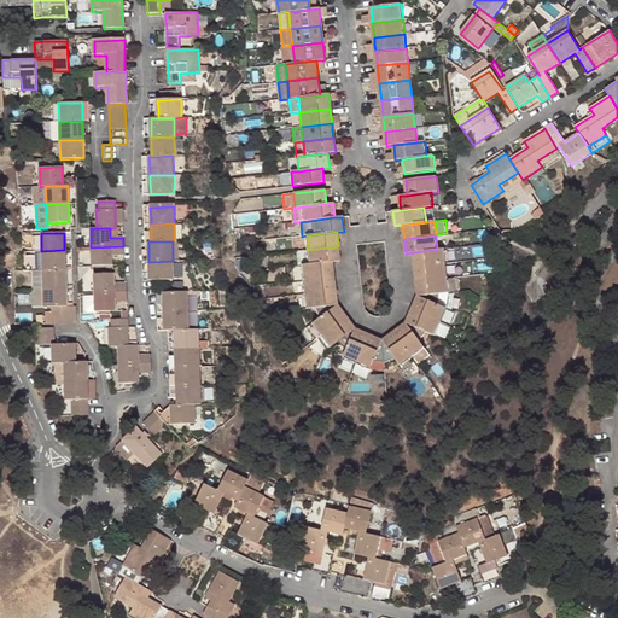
[(123,246),(91,248),(91,266),(111,266),(111,255),(123,255),(123,246)]
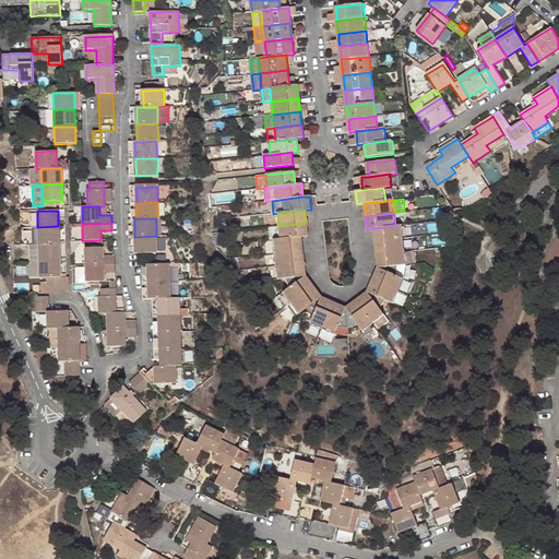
[(278,226),(281,239),(300,237),(308,236),(306,223),(278,226)]
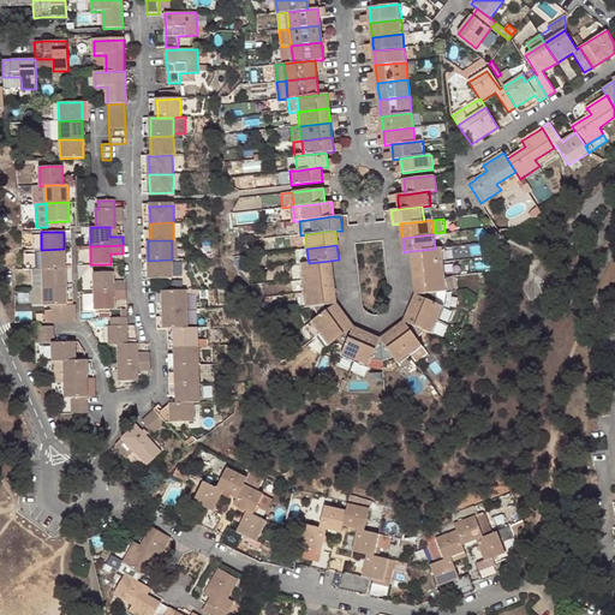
[(41,250),(42,267),(65,267),(64,249),(41,250)]
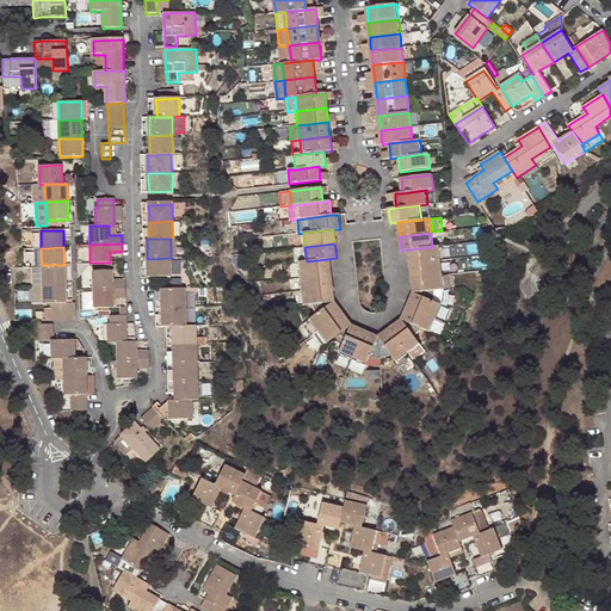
[(408,250),(411,264),(440,260),(439,247),(432,247),(408,250)]
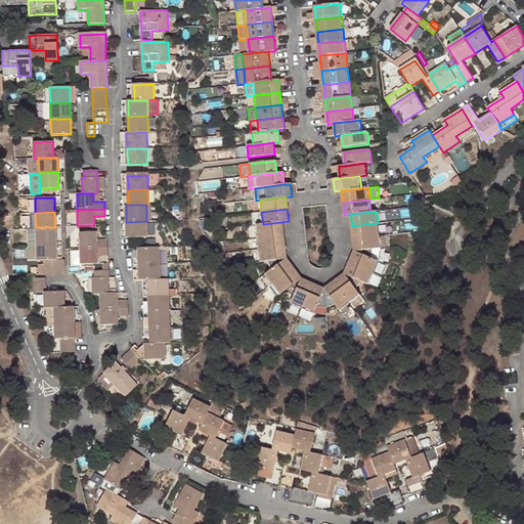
[(126,222),(127,232),(127,238),(133,237),(146,237),(146,221),(126,222)]
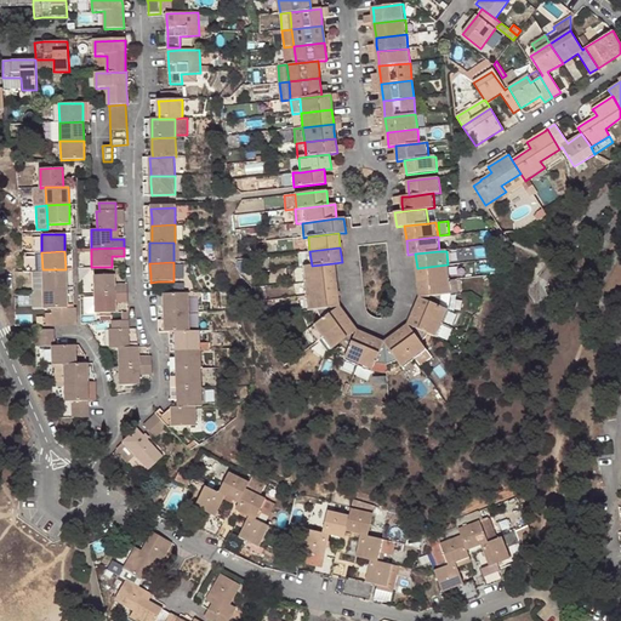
[(312,266),(303,267),(305,281),(336,278),(334,263),(312,266)]
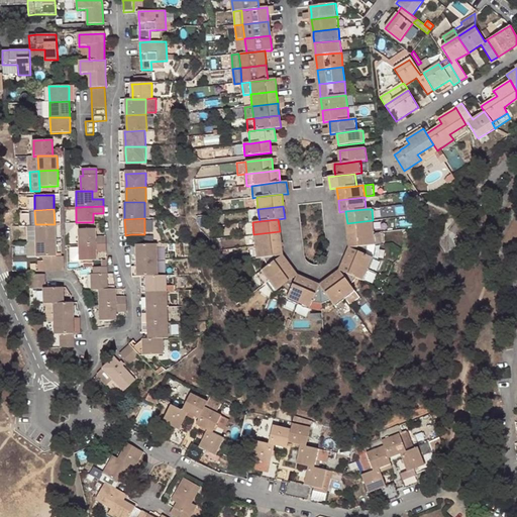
[(375,232),(373,220),(347,223),(348,235),(375,232)]
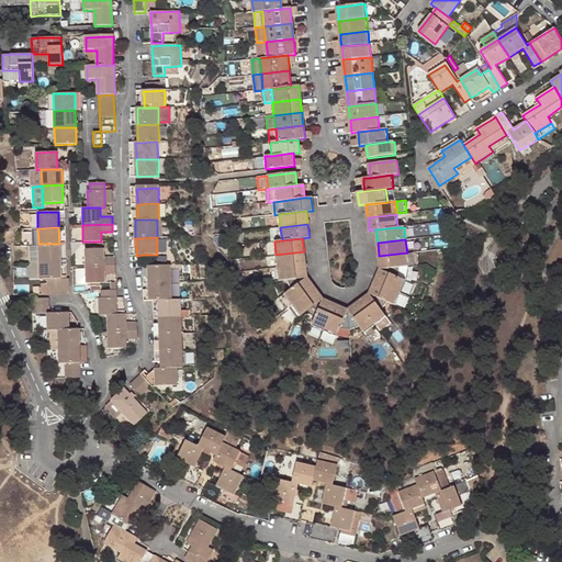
[(38,244),(38,261),(59,260),(59,244),(38,244)]
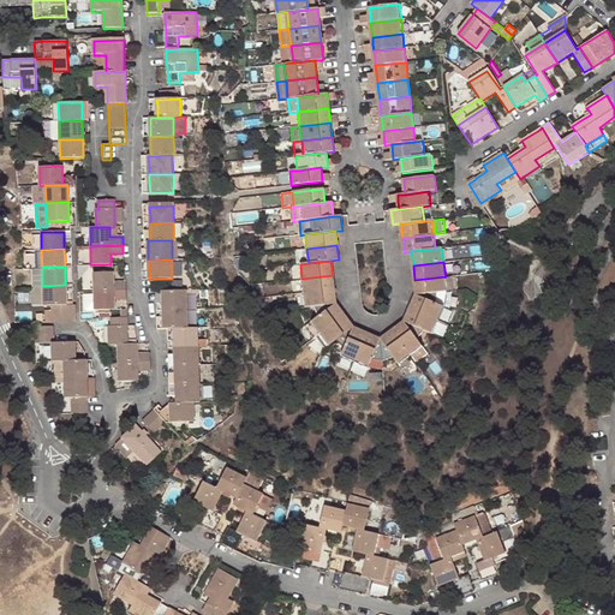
[(112,273),(94,273),(94,292),(126,291),(126,282),(124,282),(113,282),(112,273)]
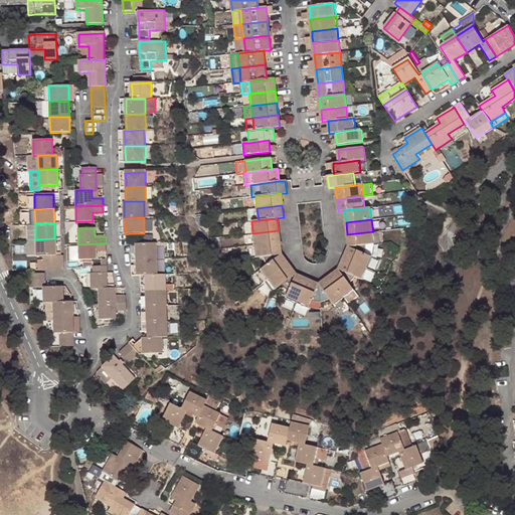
[(280,242),(279,230),(252,233),(254,245),(280,242)]
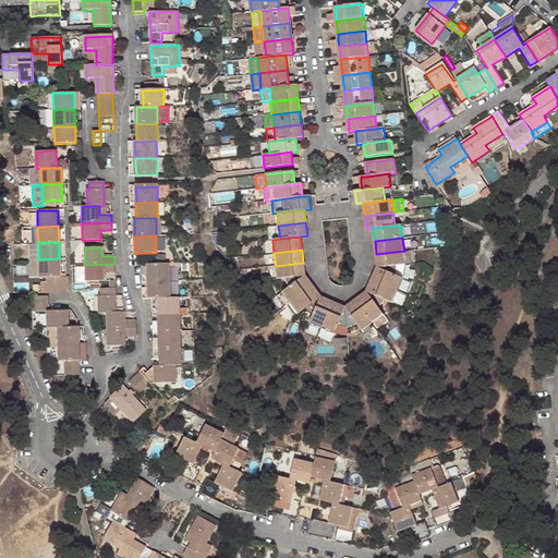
[(405,264),(404,251),(376,254),(378,267),(397,265),(405,264)]
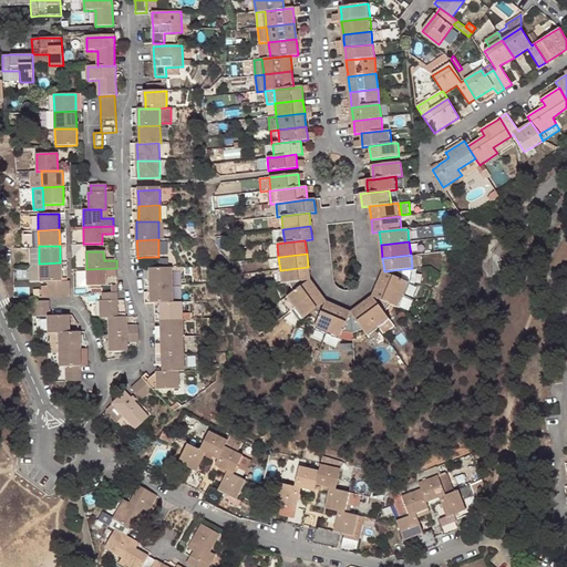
[(39,264),(40,281),(48,281),(61,281),(60,263),(39,264)]
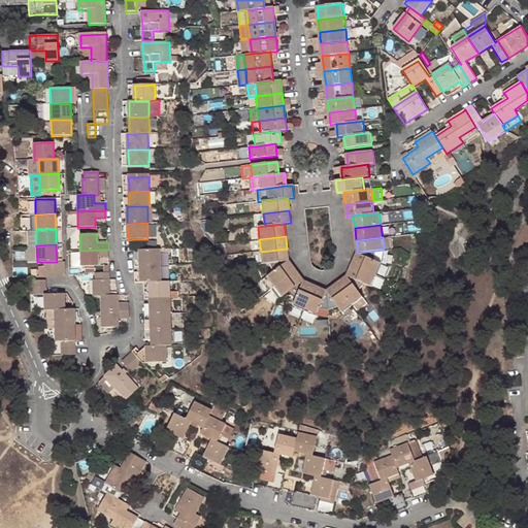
[(37,262),(36,245),(27,245),(27,262),(37,262)]
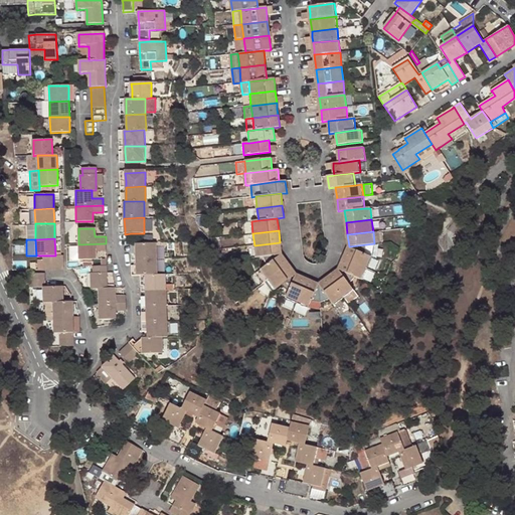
[(280,242),(254,245),(255,258),(263,256),(282,254),(280,242)]
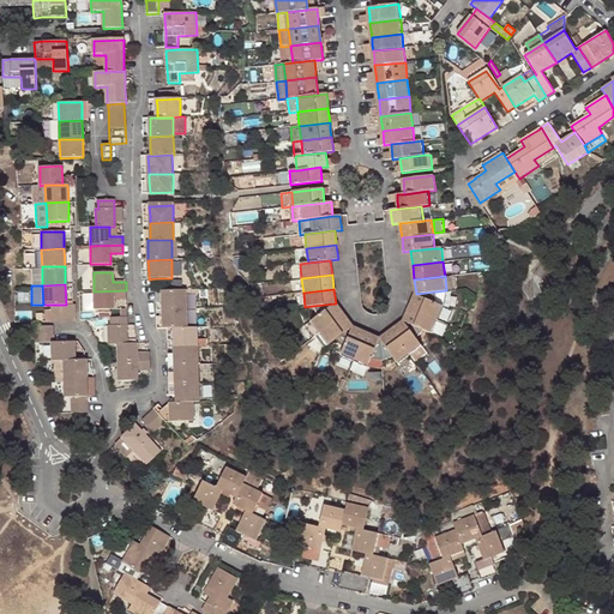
[(113,299),(126,299),(126,290),(94,292),(94,295),(95,311),(114,309),(113,299)]
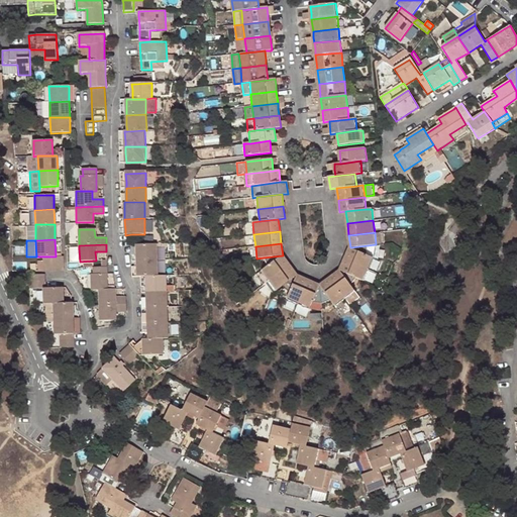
[(136,245),(136,255),(136,262),(157,261),(157,244),(136,245)]
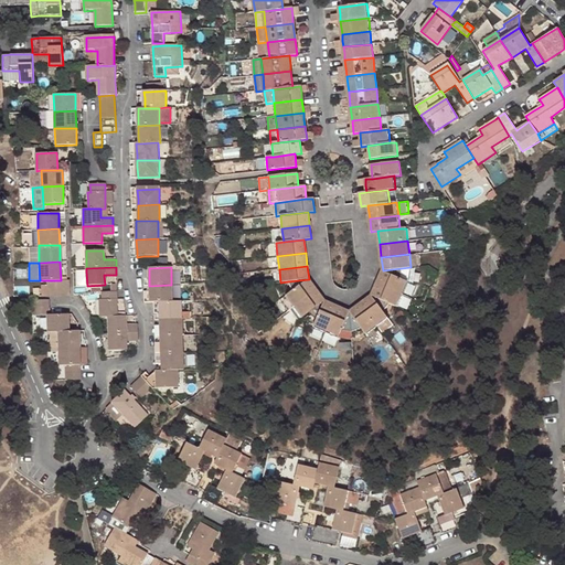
[(401,279),(402,268),(383,270),(382,270),(401,279)]
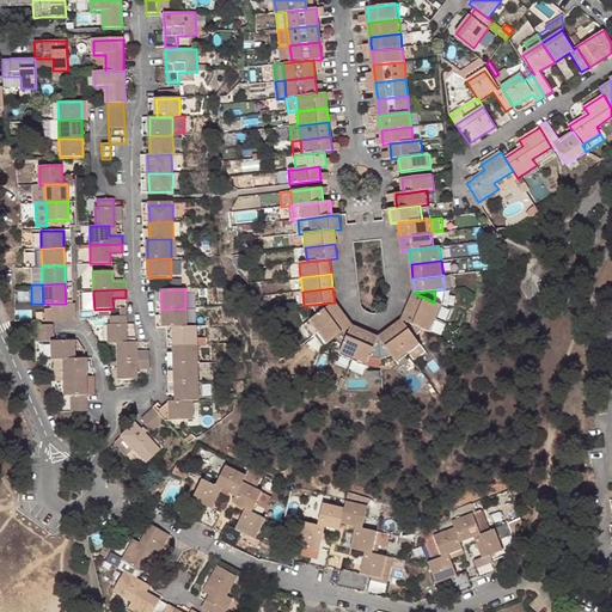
[(442,306),(434,303),(414,293),(409,307),(438,319),(442,306)]
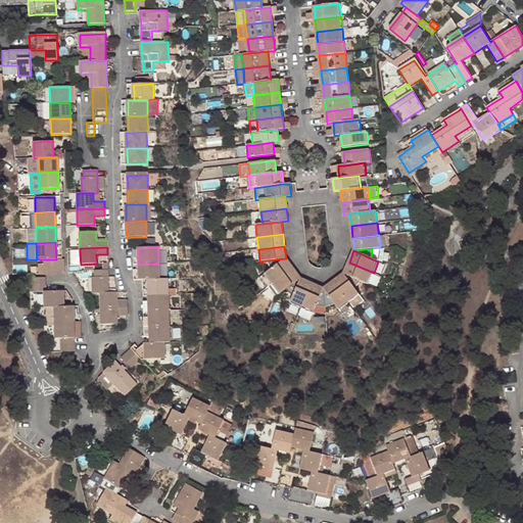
[(74,265),(81,265),(80,251),(70,251),(72,263),(74,265)]
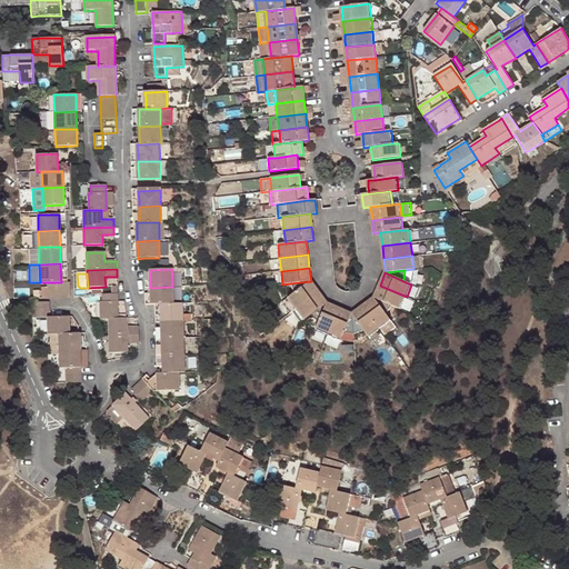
[(319,292),(311,281),(295,293),(288,298),(297,309),(319,292)]
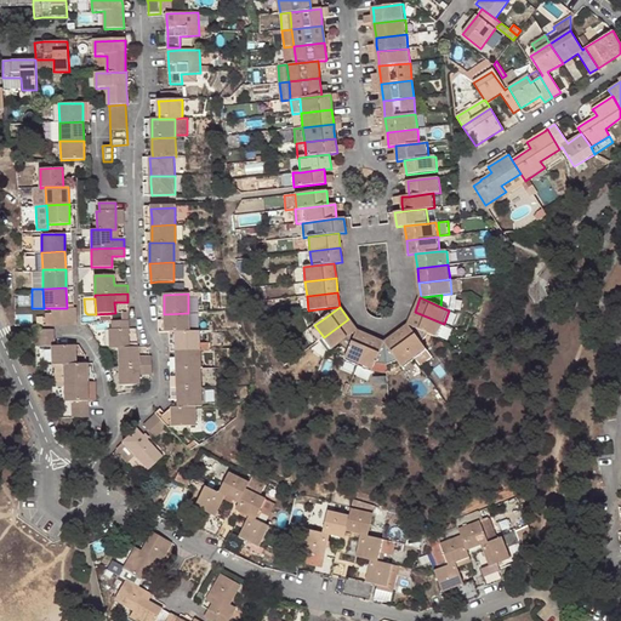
[(317,309),(322,320),(340,307),(317,309)]
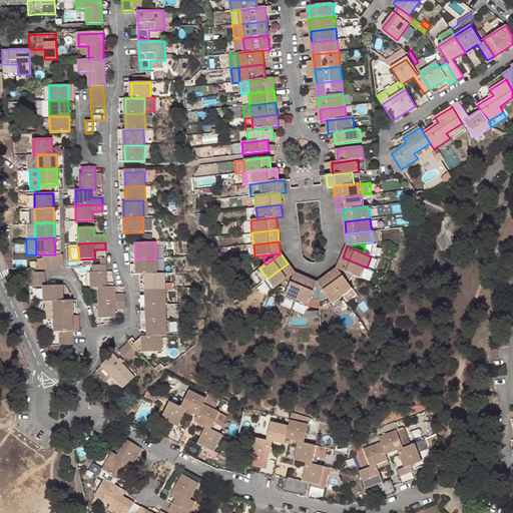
[(43,269),(50,269),(63,269),(63,254),(61,254),(55,254),(43,254),(43,269)]
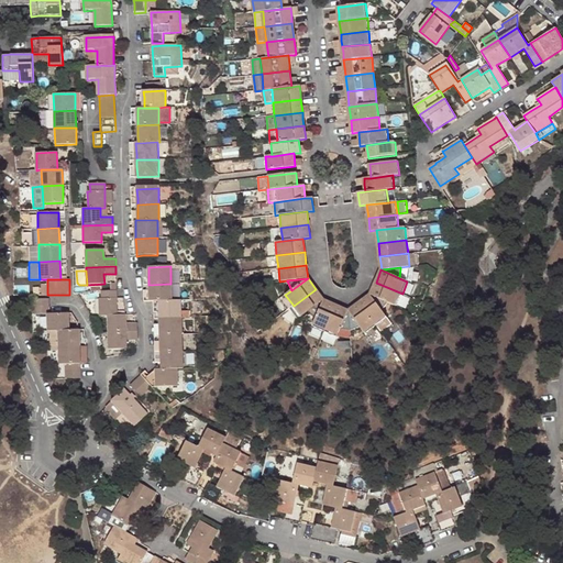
[(388,302),(397,306),(403,294),(376,283),(371,295),(388,302)]
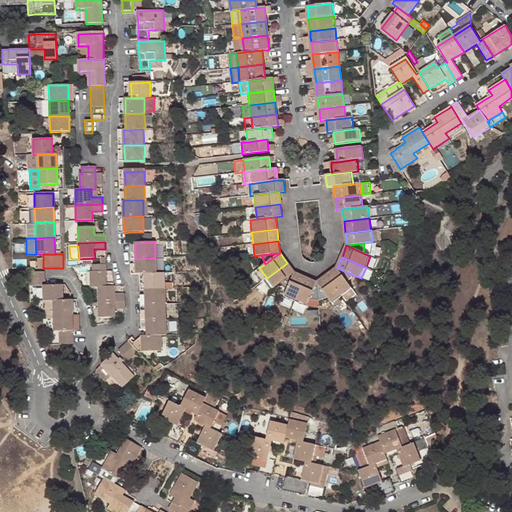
[(135,259),(136,264),(136,274),(139,274),(145,274),(156,274),(155,258),(135,259)]
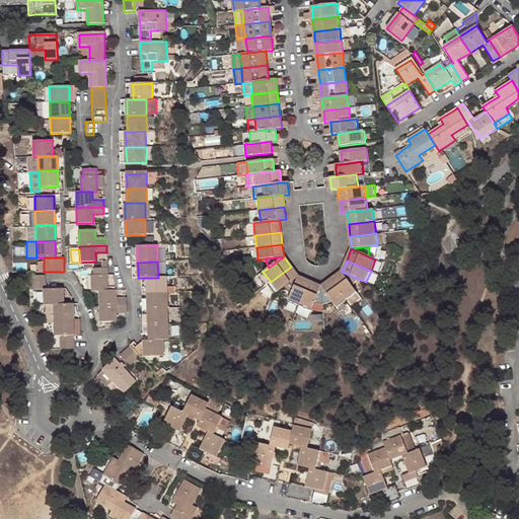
[(291,267),(271,282),(278,292),(284,287),(298,277),(291,267)]
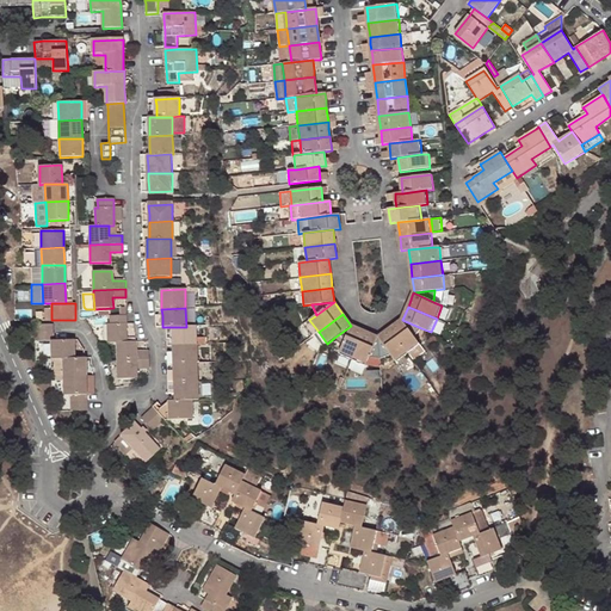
[(107,325),(107,344),(116,343),(127,343),(127,323),(125,316),(121,316),(110,316),(110,325),(107,325)]
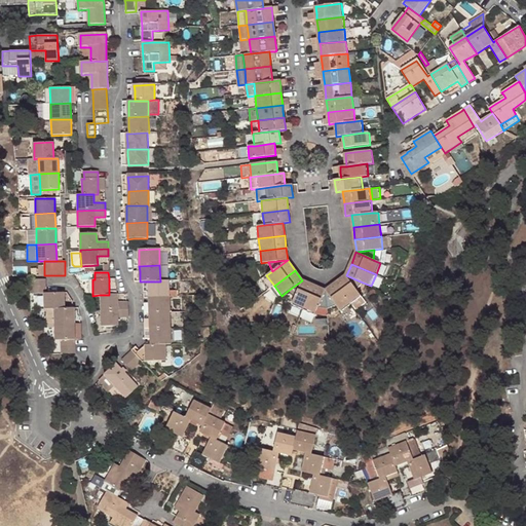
[(362,297),(357,291),(346,275),(336,284),(351,305),(362,297)]
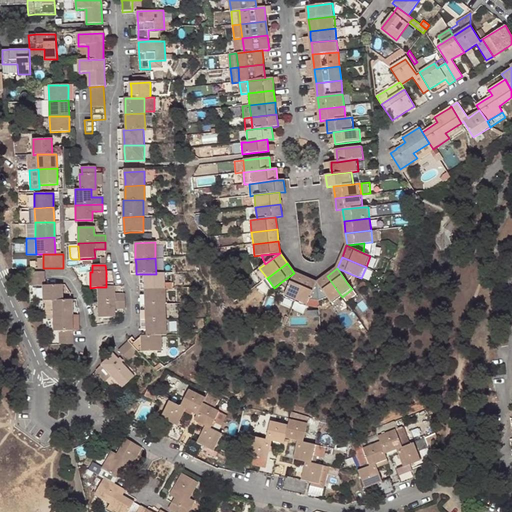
[(337,268),(347,283),(353,275),(337,268)]
